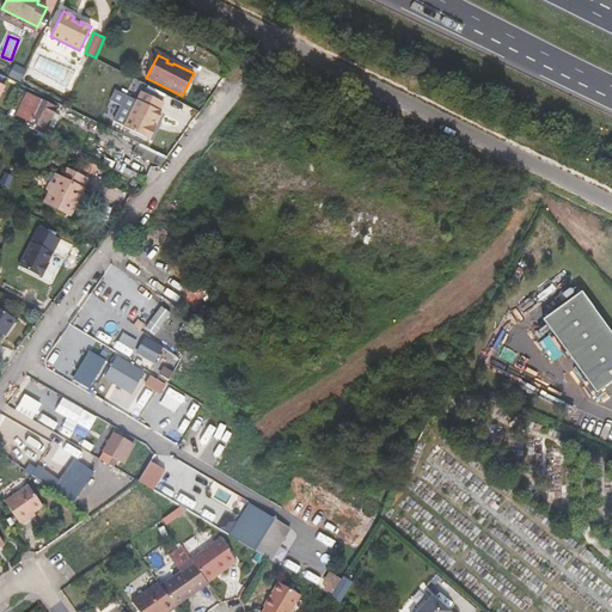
[(26,92),(16,115),(28,121),(38,99),(26,92)]
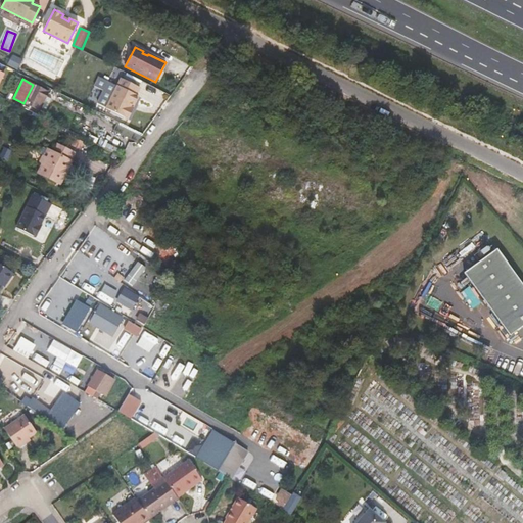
[(139,88),(120,79),(105,108),(127,120),(132,108),(130,107),(132,103),(134,103),(137,96),(135,95),(139,88)]
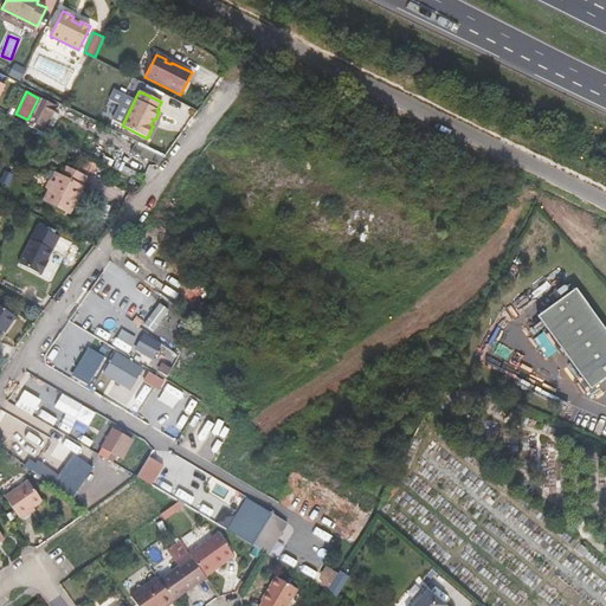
[(38,98),(27,120),(25,124),(33,128),(36,124),(45,129),(57,107),(38,98)]
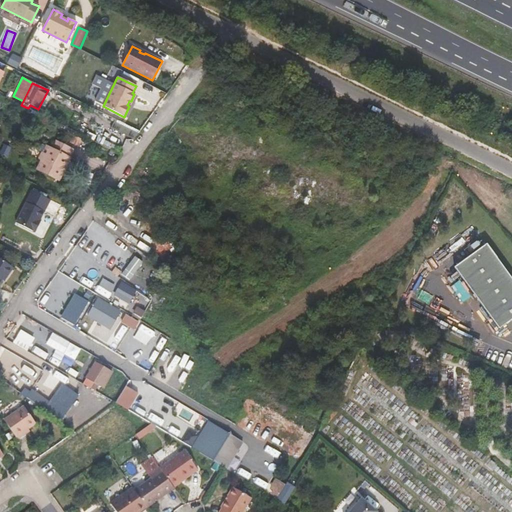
[(139,131),(123,127),(119,137),(121,138),(131,139),(135,137),(137,135),(138,134),(139,131)]
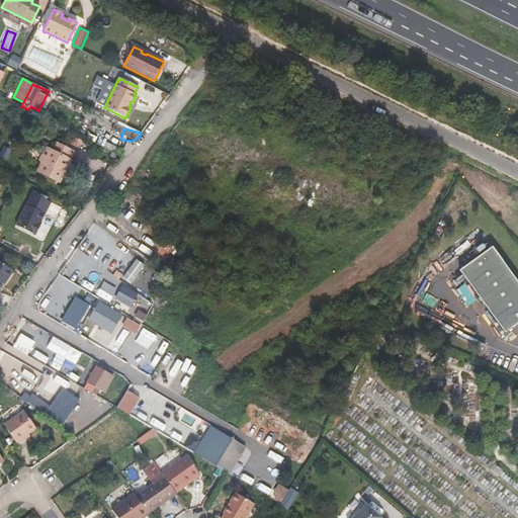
[(42,164),(37,172),(59,182),(71,159),(75,152),(58,143),(54,151),(50,149),(42,164)]
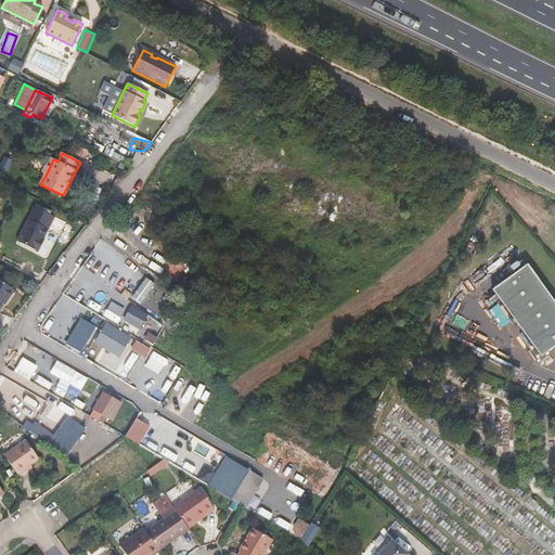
[(53,159),(50,157),(42,173),(46,175),(53,159)]
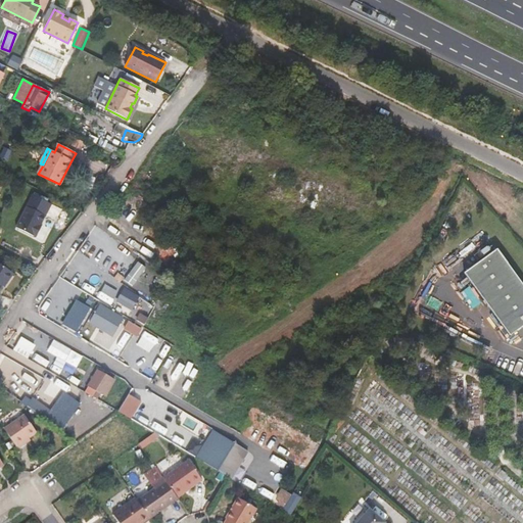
[(46,216),(27,206),(16,227),(39,238),(42,231),(39,230),(46,216)]
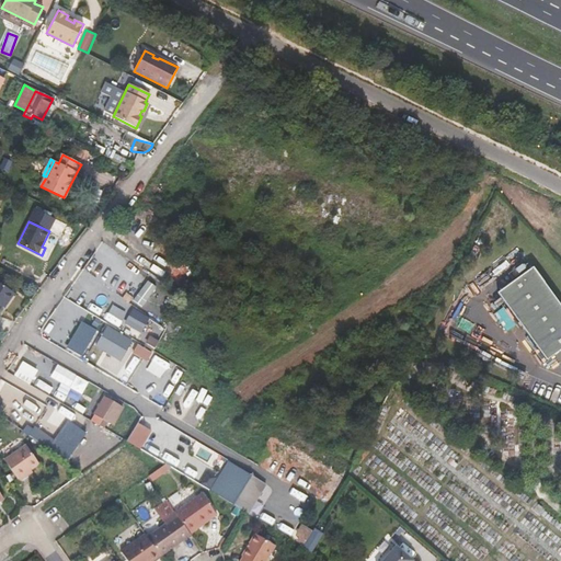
[(135,300),(144,307),(158,287),(148,281),(135,300)]
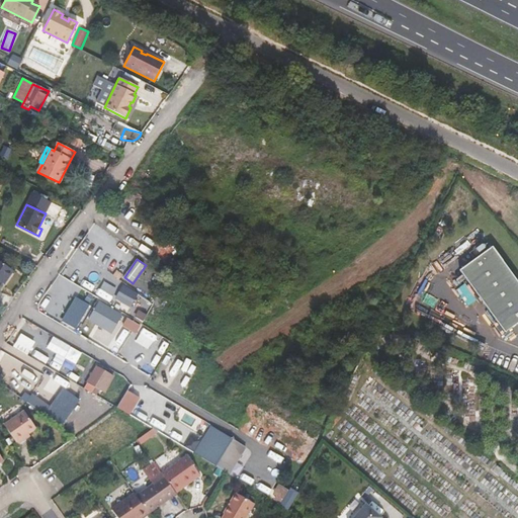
[(517,285),(498,259),(464,283),(510,346),(517,339),(517,285)]
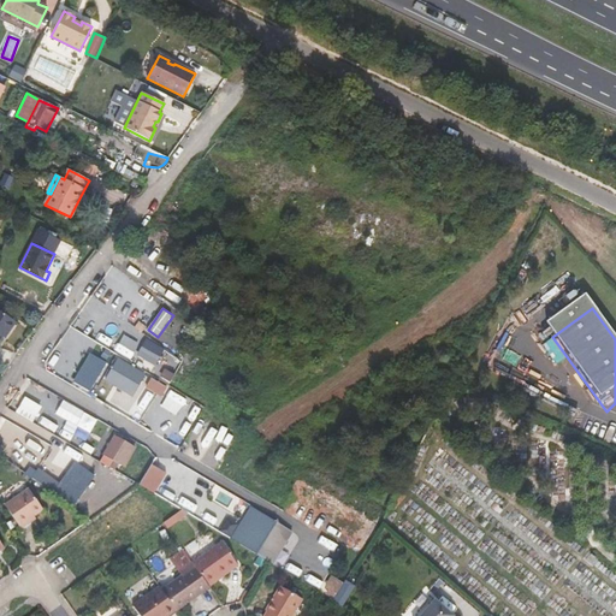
[(0,343),(17,321),(0,309),(0,343)]
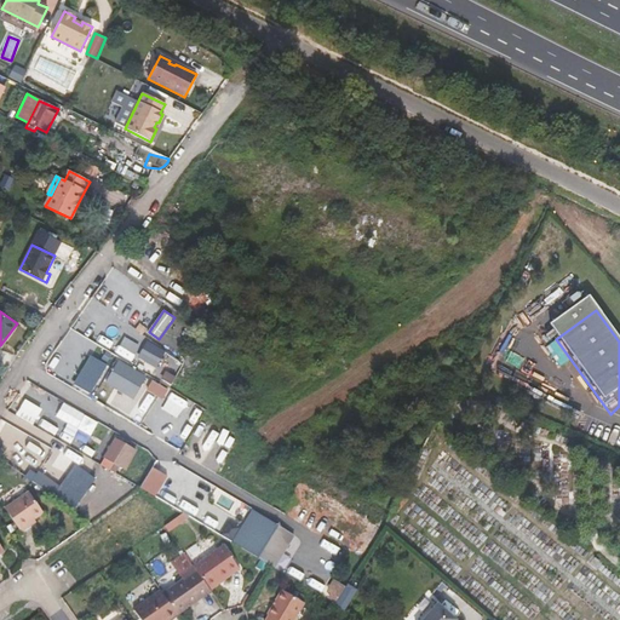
[(139,357),(159,367),(167,350),(148,340),(139,357)]
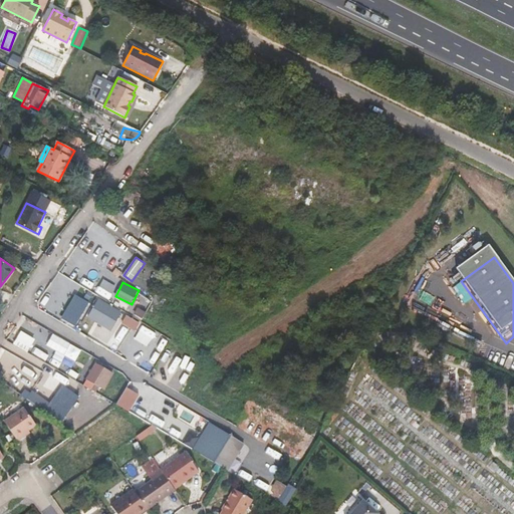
[(117,320),(136,330),(141,322),(99,297),(88,315),(111,330),(117,320)]
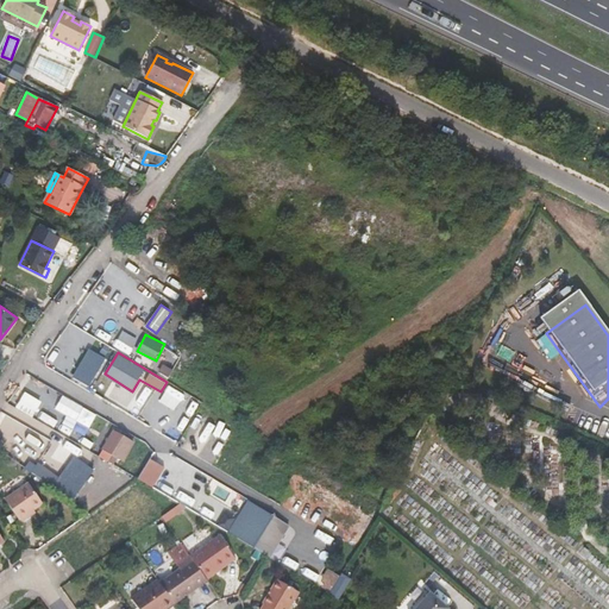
[(94,359),(81,378),(90,385),(104,365),(94,359)]
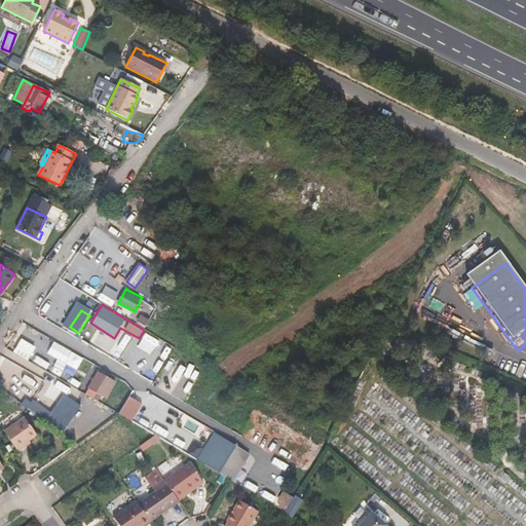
[(120,343),(111,337),(105,345),(114,351),(120,343)]
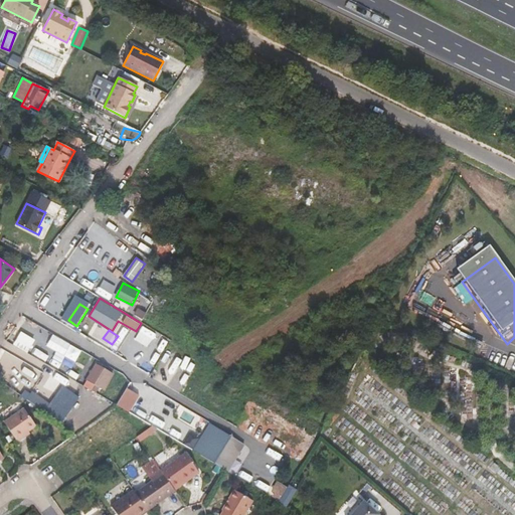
[(28,352),(36,339),(21,331),(14,344),(28,352)]
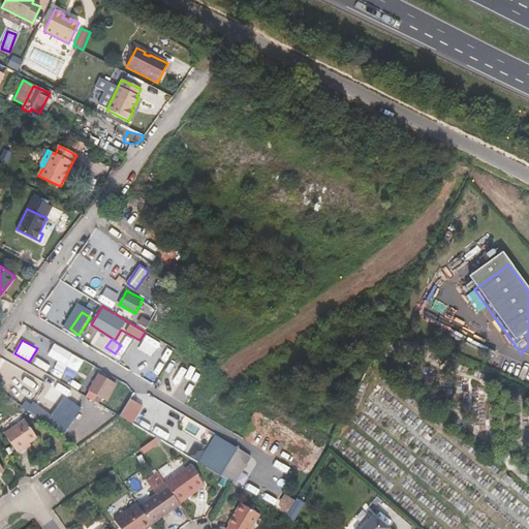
[(58,356),(53,365),(74,378),(84,363),(69,353),(65,362),(58,356)]
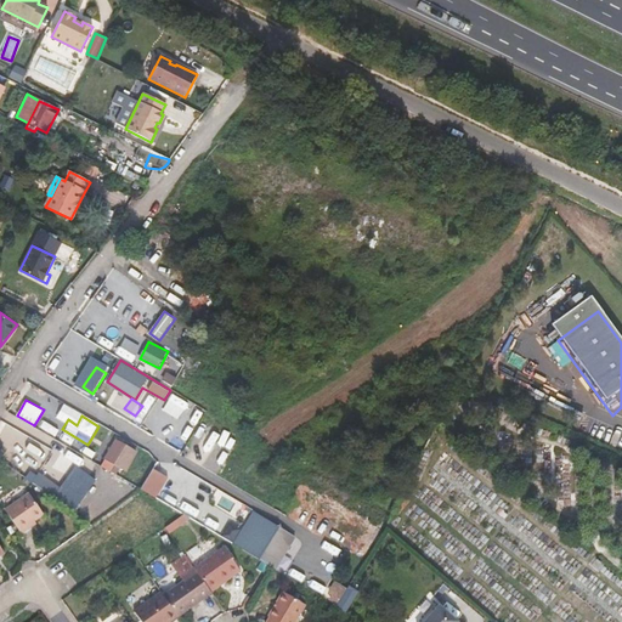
[(117,440),(105,459),(125,470),(136,451),(117,440)]
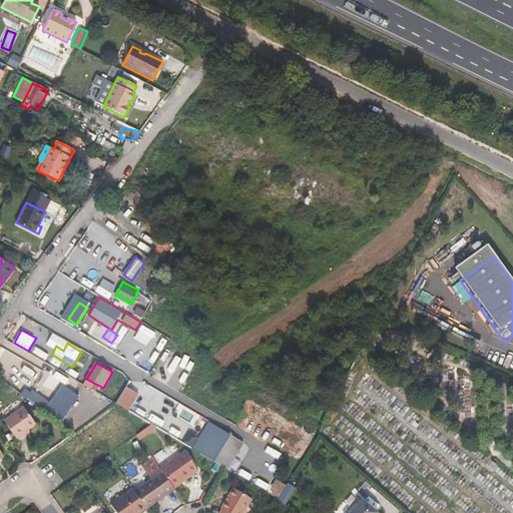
[(64,421),(80,393),(62,383),(52,401),(33,390),(27,400),(64,421)]
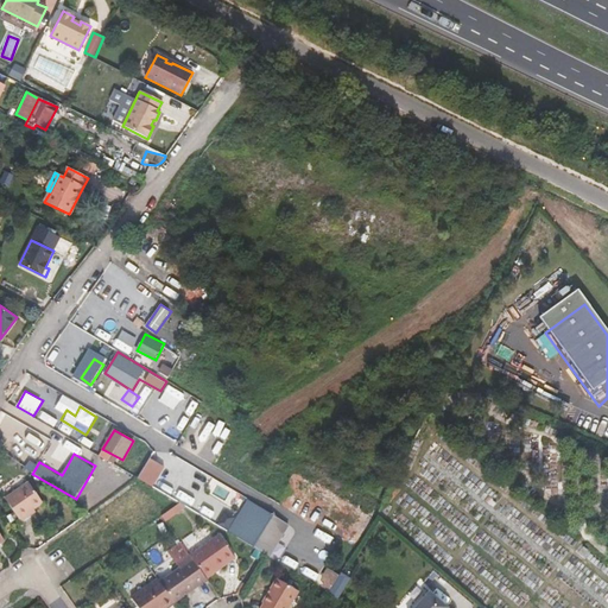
[(145,466),(138,477),(145,481),(152,469),(145,466)]
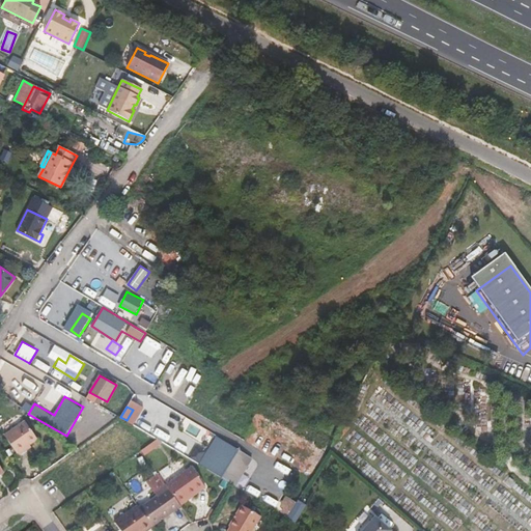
[(27,447),(30,444),(37,439),(25,420),(4,435),(19,455),(28,449),(27,447)]
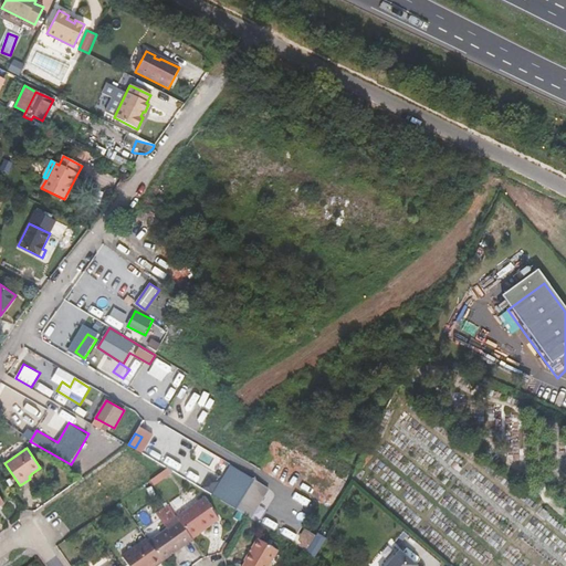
[(366,449),(358,464),(363,468),(374,456),(366,449)]
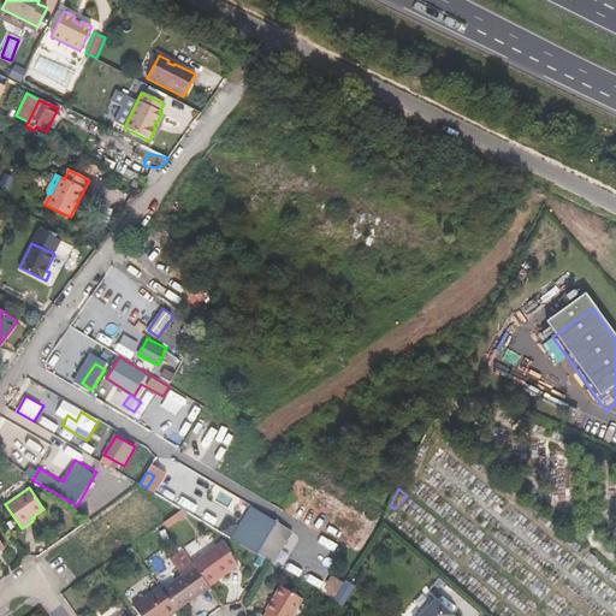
[(504,511),(495,503),(491,508),(501,515),(504,511)]
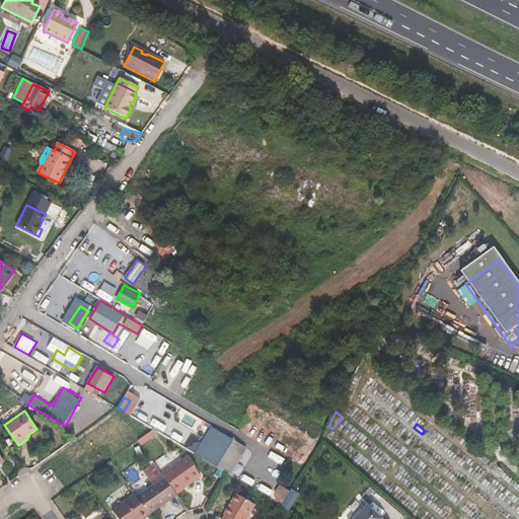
[(204,437),(210,441),(217,430),(211,426),(204,437)]
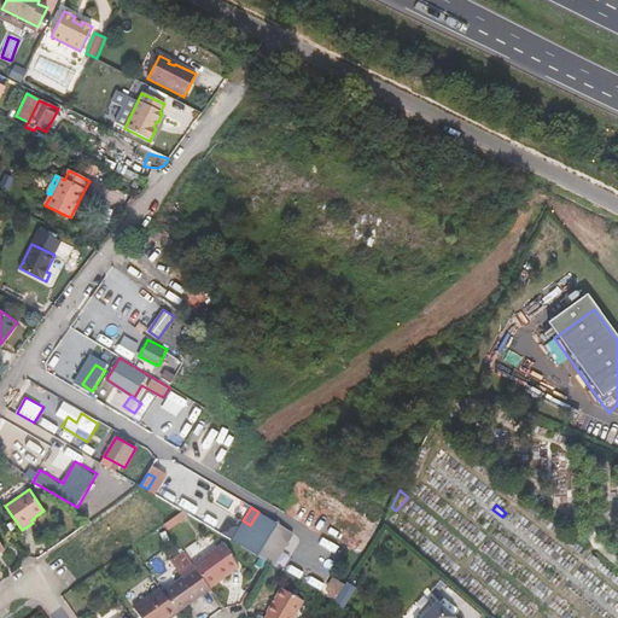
[(250,525),(243,537),(261,548),(277,523),(258,512),(250,525)]
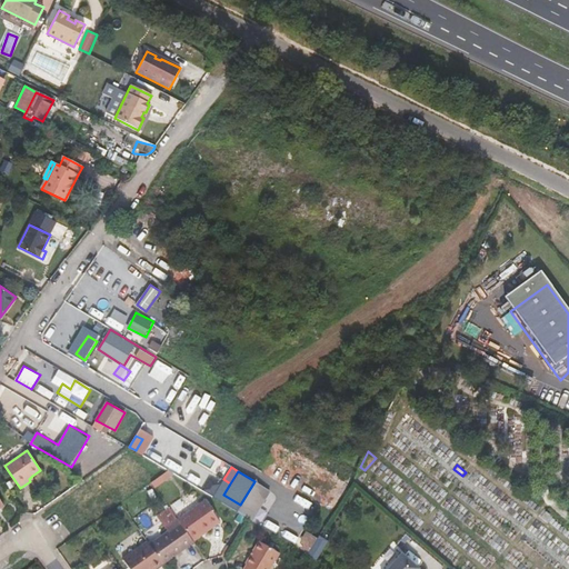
[(206,500),(178,519),(192,539),(219,520),(206,500)]
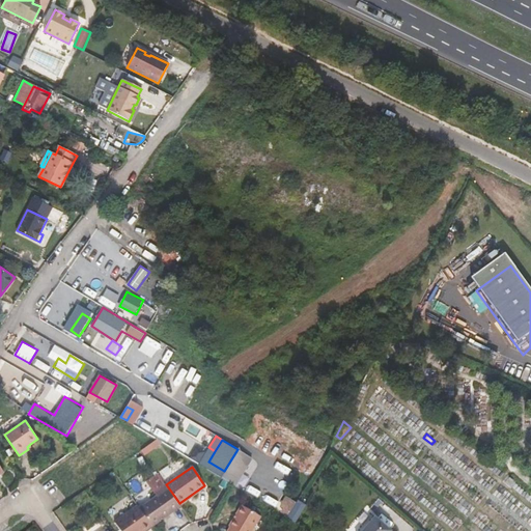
[(155,493),(166,484),(159,474),(147,482),(155,493)]
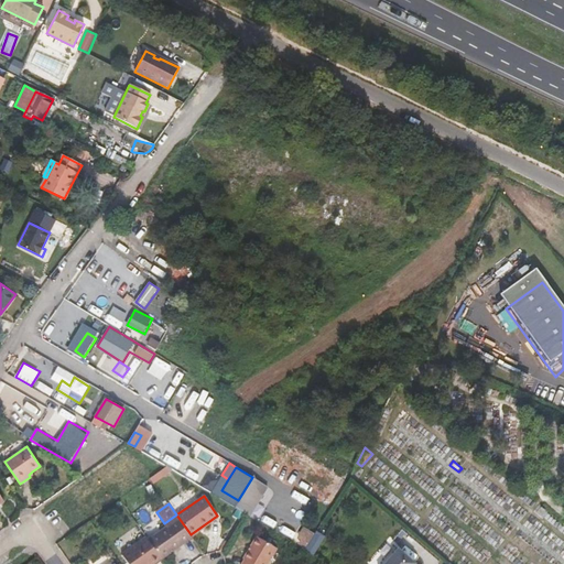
[(539,507),(535,511),(543,517),(546,513),(539,507)]
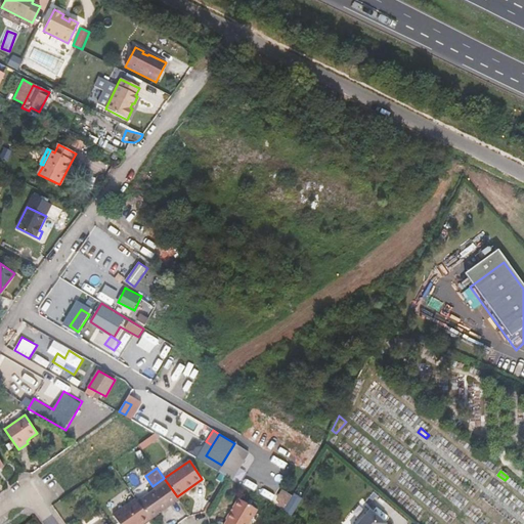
[(177,496),(164,478),(153,486),(155,489),(138,501),(149,517),(150,519),(179,499),(177,496)]
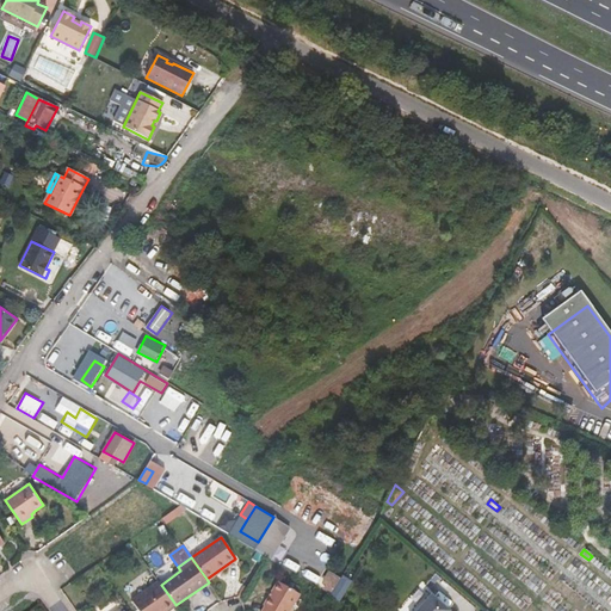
[(326,584),(322,590),(331,596),(341,579),(328,571),(321,581),(326,584)]
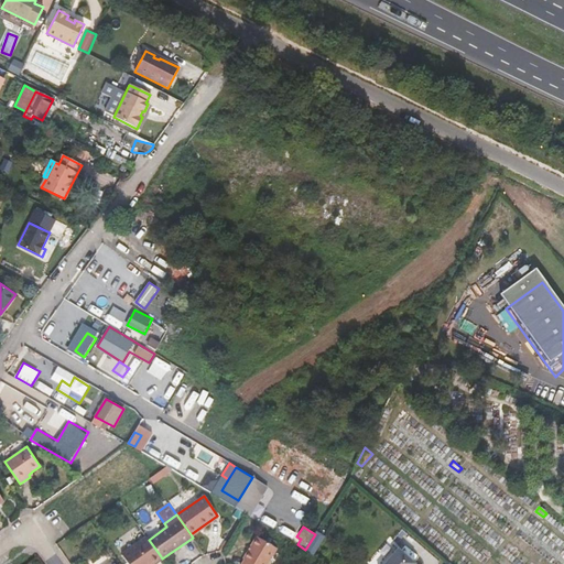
[(267,563),(278,548),(257,535),(243,559),(245,560),(241,563),(267,563)]
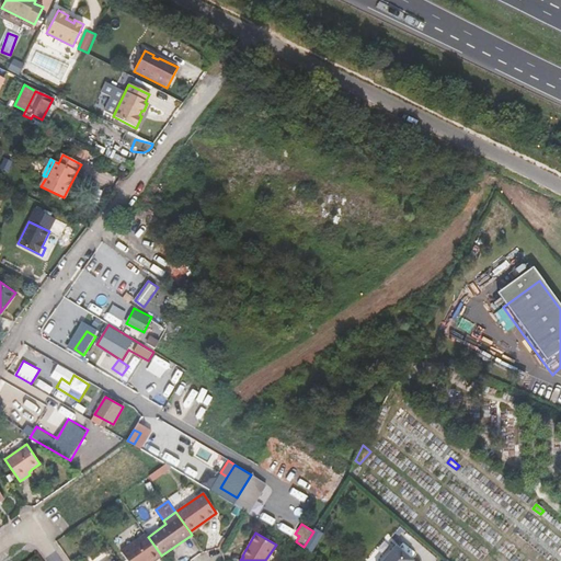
[(148,537),(146,534),(121,551),(127,560),(149,560),(160,553),(148,537)]
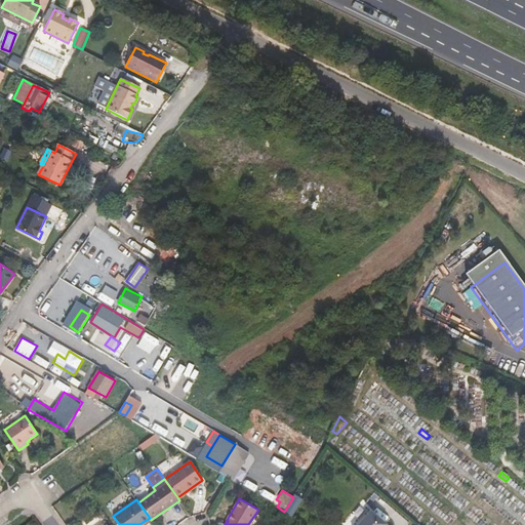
[(386,524),(387,524),(370,511),(357,524),(386,524)]
